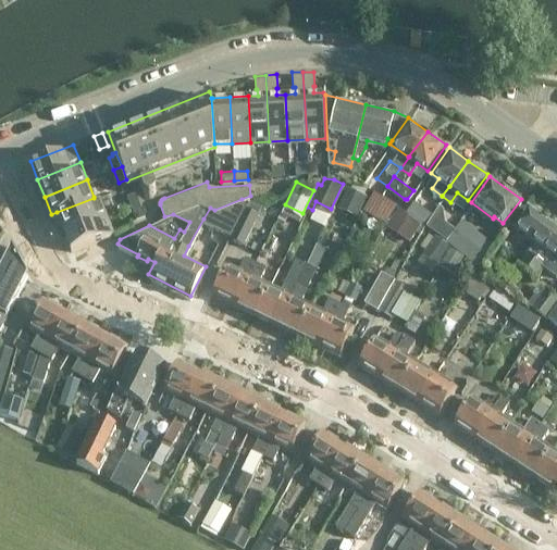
[(347,182),(338,201),(359,210),(368,190),(347,182)]
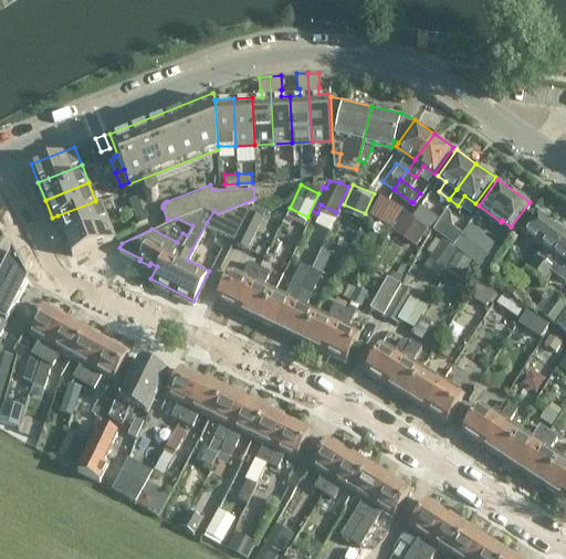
[(142,202),(137,192),(128,196),(133,206),(142,202)]
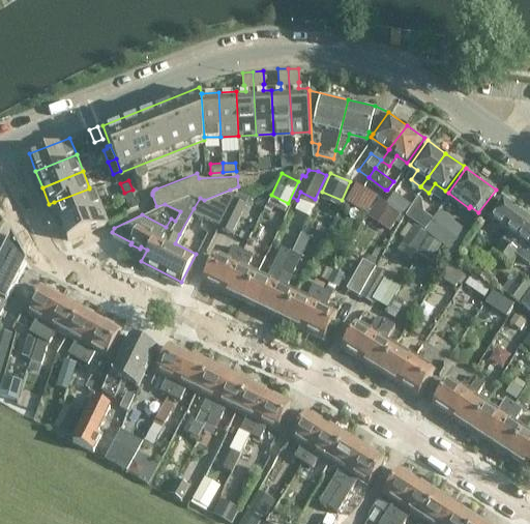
[(366,208),(376,193),(356,181),(347,197),(366,208)]
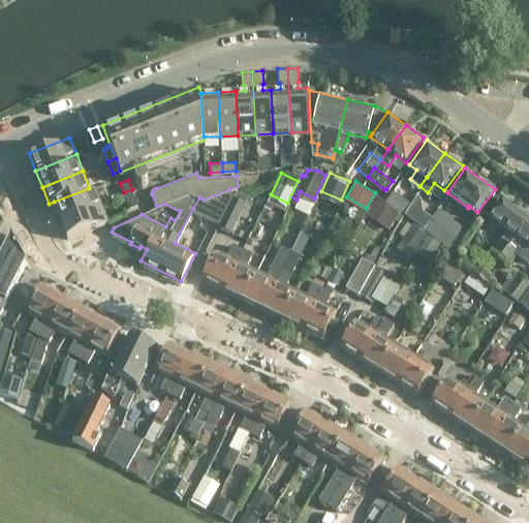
[(101,202),(94,185),(89,187),(89,188),(54,202),(61,218),(101,202)]
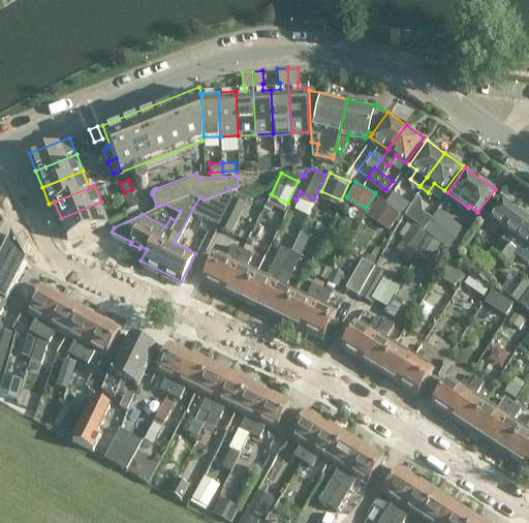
[(410,200),(393,188),(386,197),(404,211),(410,202),(409,202),(410,200)]
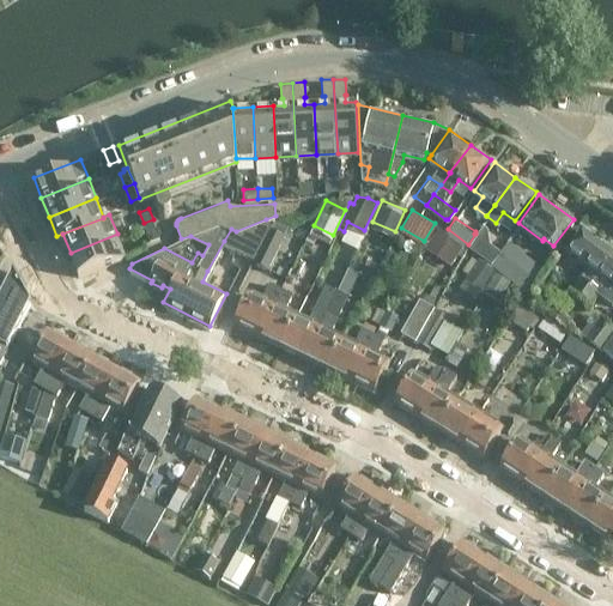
[(159,236),(153,219),(144,223),(150,240),(159,236)]
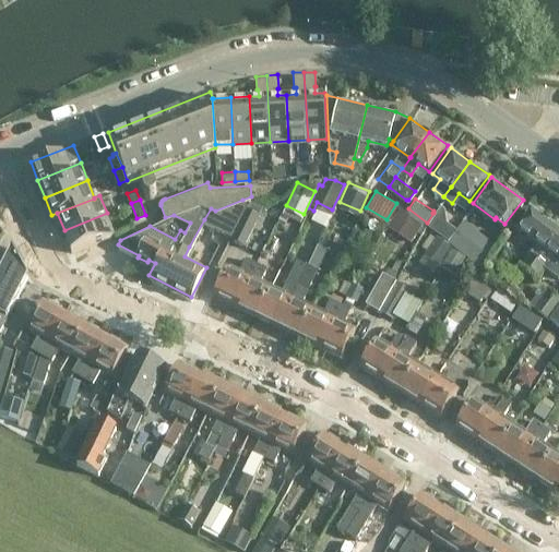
[(232,234),(246,206),(242,200),(215,211),(211,208),(204,219),(232,234)]
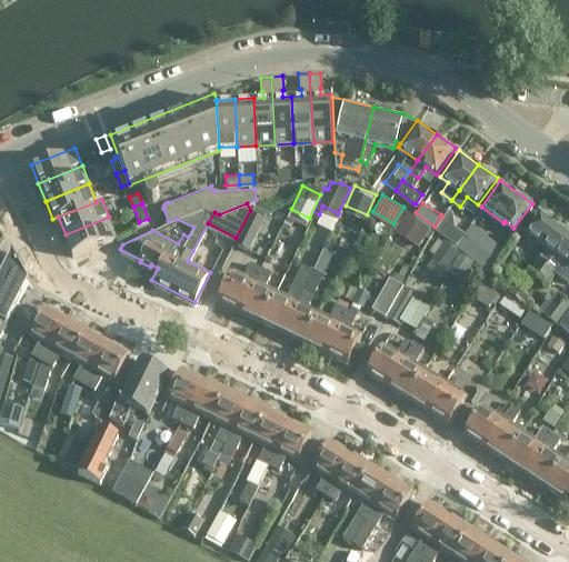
[(552,254),(568,231),(568,229),(539,208),(525,229),(551,248),(548,252),(545,258),(540,254),(530,269),(538,274),(548,260),(552,254)]
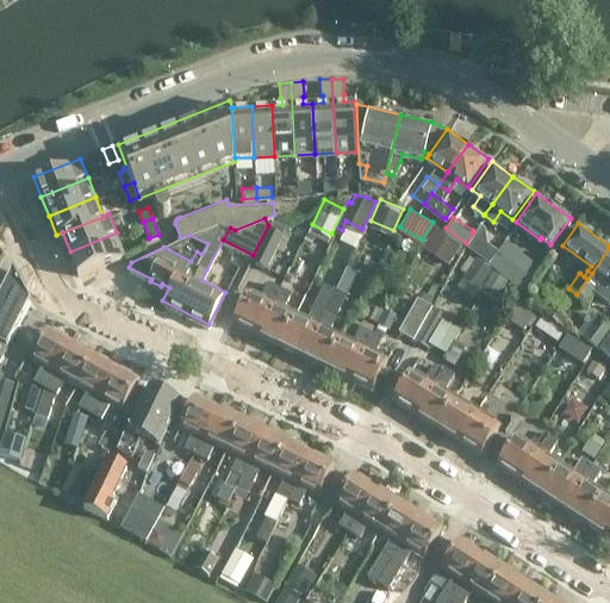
[(268,265),(285,236),(271,229),(254,258),(268,265)]
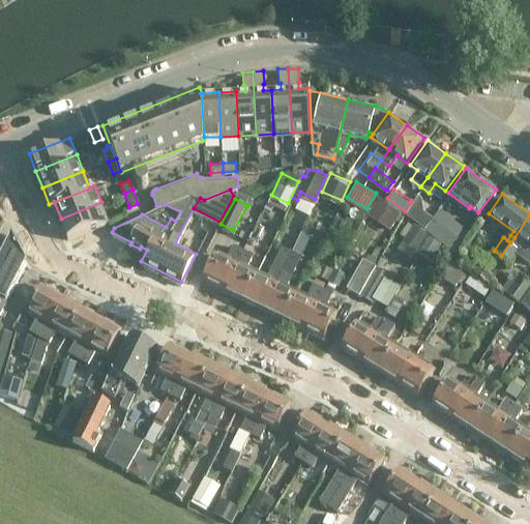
[(108,220),(101,202),(61,219),(67,235),(108,220)]
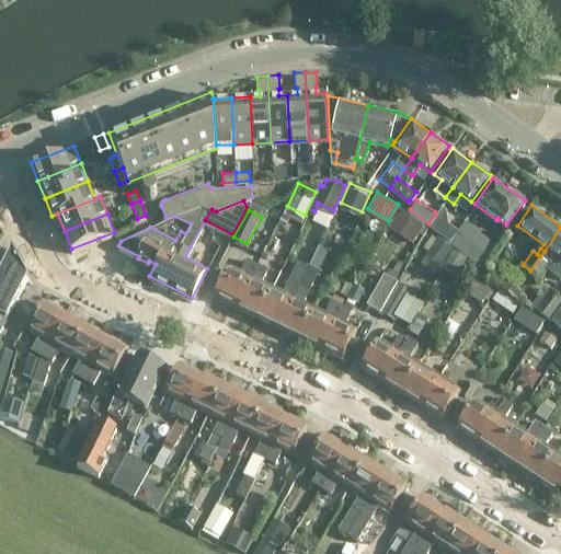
[(457,228),(435,214),(428,223),(449,238),(457,228)]
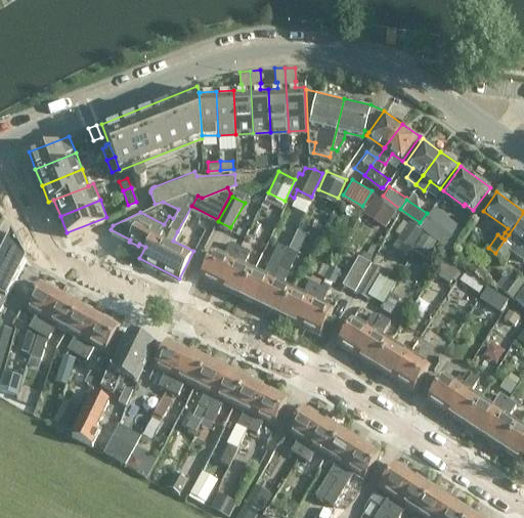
[(523,240),(523,213),(509,234),(505,240),(495,253),(501,258),(512,245),(508,242),(513,238),(515,233),(523,240)]
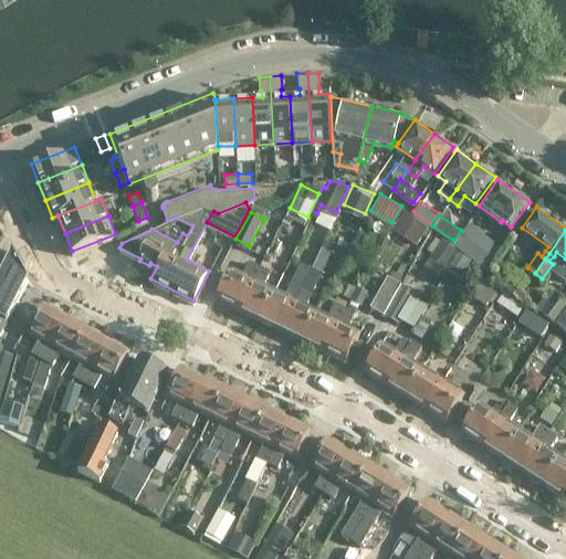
[(493,253),(463,231),(454,244),(484,265),(493,253)]
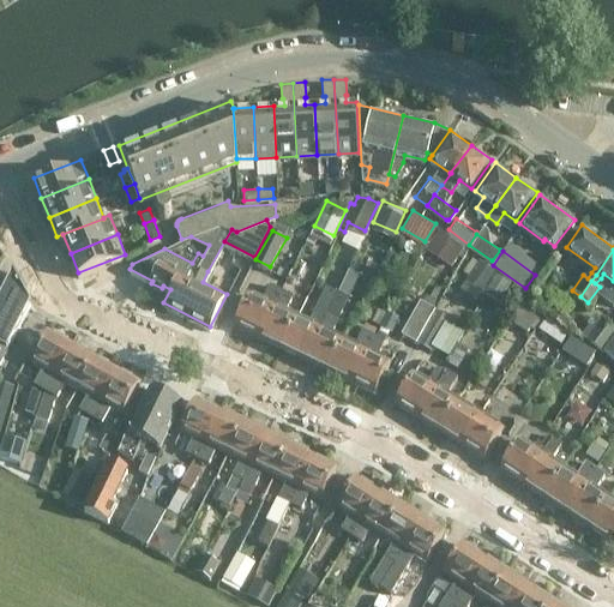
[(286,276),(293,262),(284,258),(277,272),(286,276)]
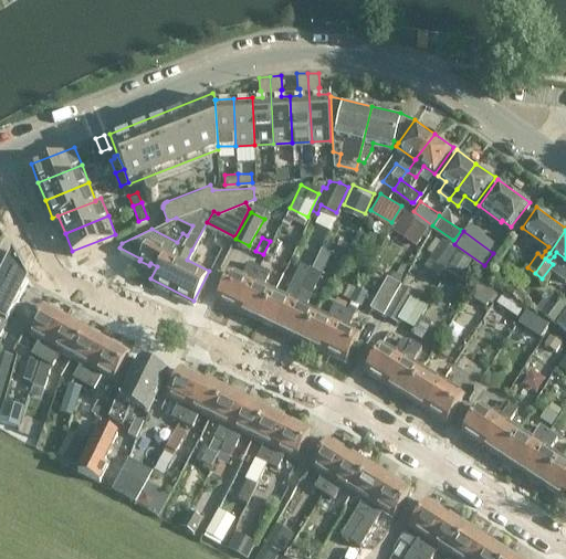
[(271,259),(278,245),(270,241),(263,254),(271,259)]
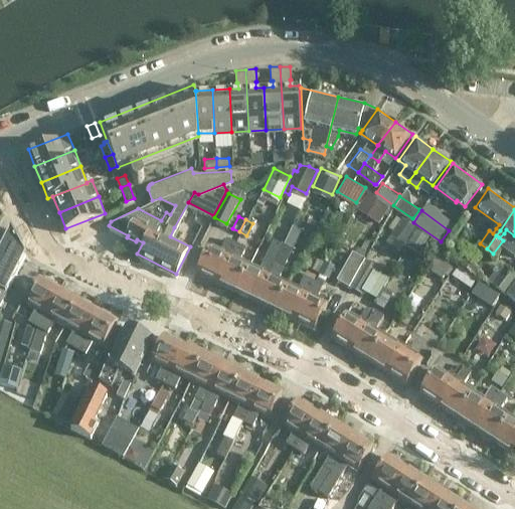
[(0,301),(25,252),(10,225),(0,246),(0,301)]
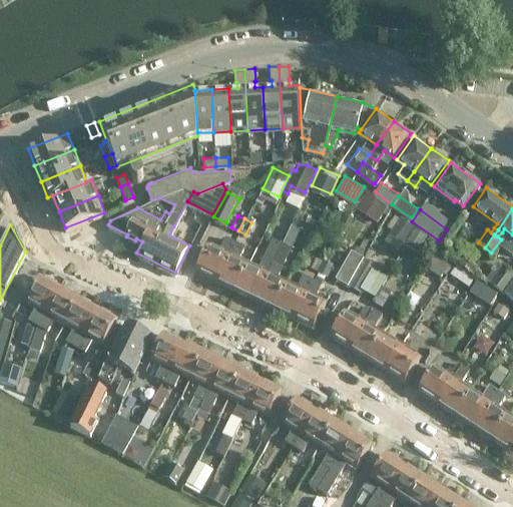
[(215,279),(234,239),(225,234),(219,248),(208,242),(195,269),(215,279)]
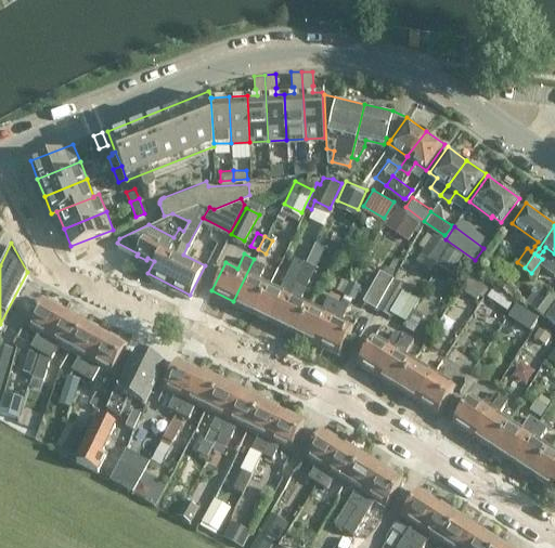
[(255,311),(268,283),(257,277),(263,263),(254,259),(233,301),(255,311)]
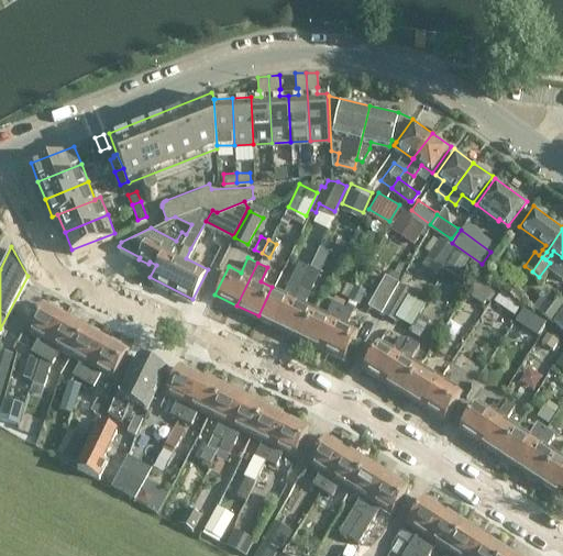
[(300,282),(308,267),(299,263),(291,278),(300,282)]
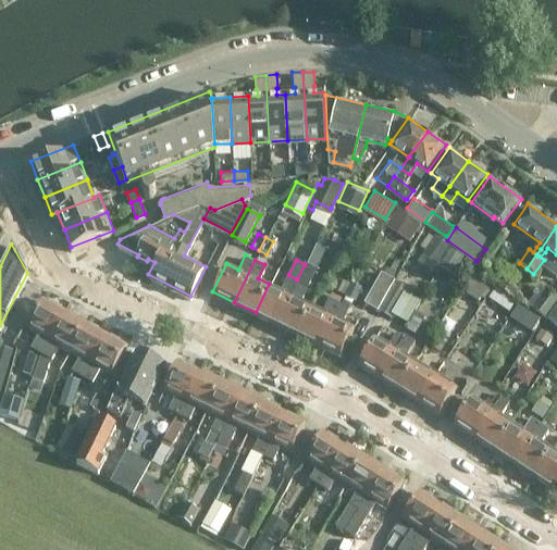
[(311,279),(318,266),(309,262),(302,275),(311,279)]
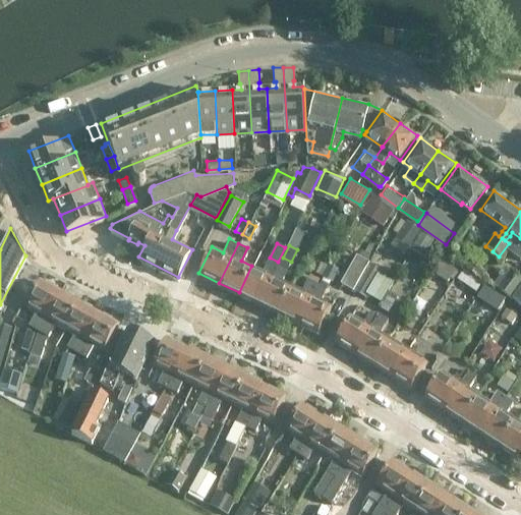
[(365,294),(381,266),(357,252),(341,281),(352,287),(352,286),(365,294)]
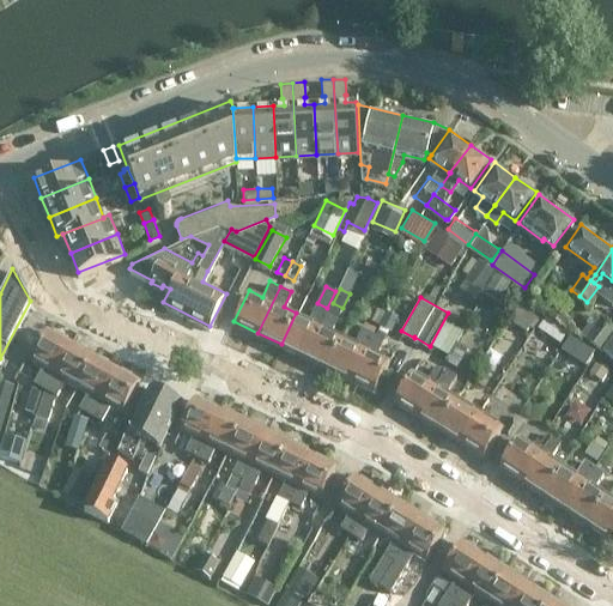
[(533,307),(522,300),(520,298),(515,305),(528,314),(533,307)]
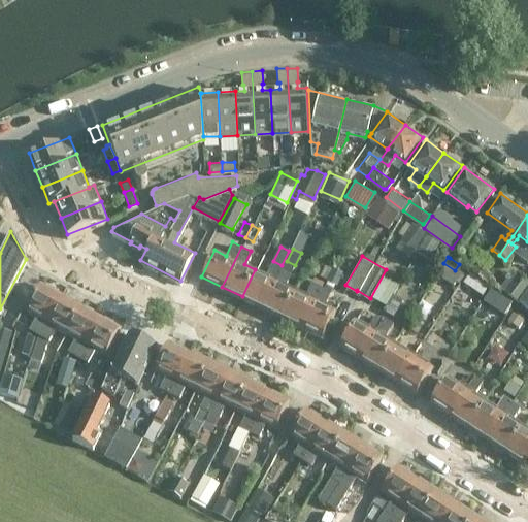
[(527,282),(514,271),(515,270),(500,259),(488,276),(504,288),(505,286),(509,290),(508,291),(516,296),(527,282)]
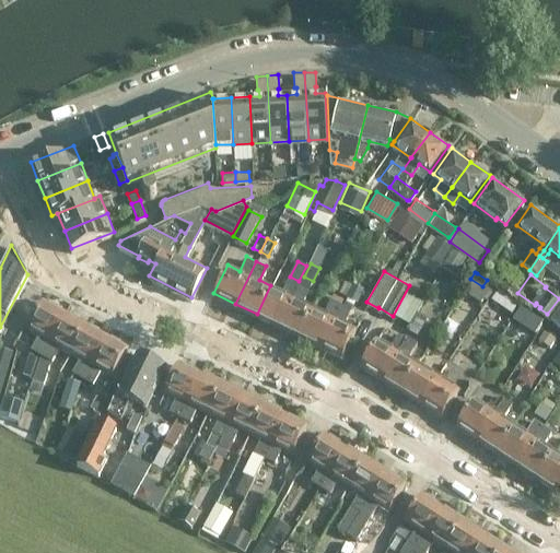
[(299,281),(290,277),(289,277),(282,291),(270,285),(257,314),(278,324),(299,281)]
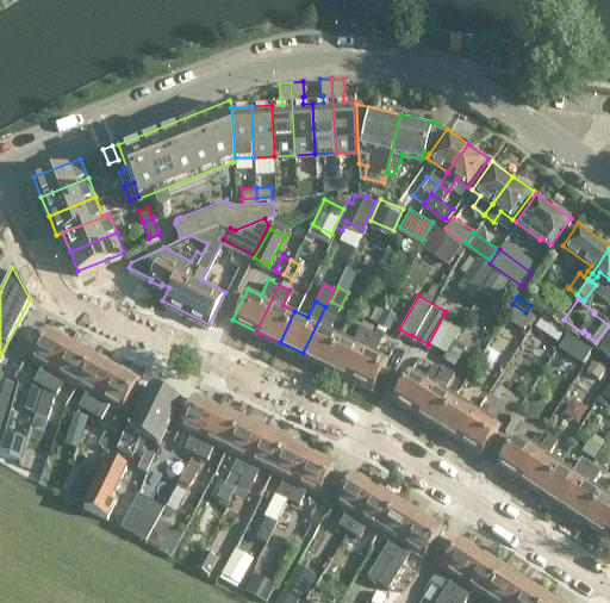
[(325,365),(341,334),(328,328),(336,312),(325,306),(303,353),(325,365)]
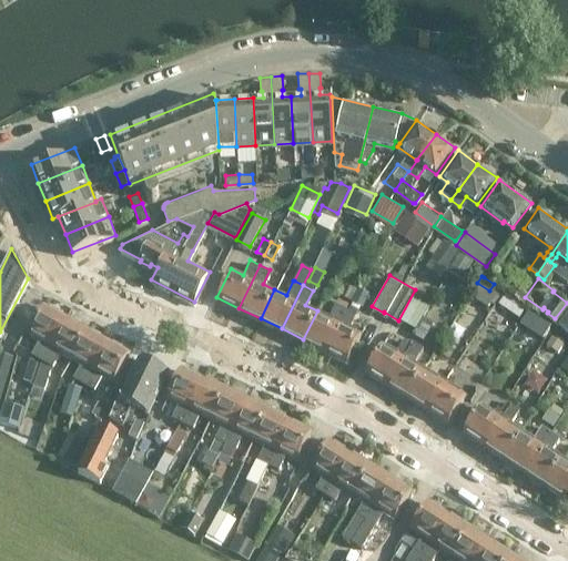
[(355,310),(366,289),(358,285),(347,307),(355,310)]
